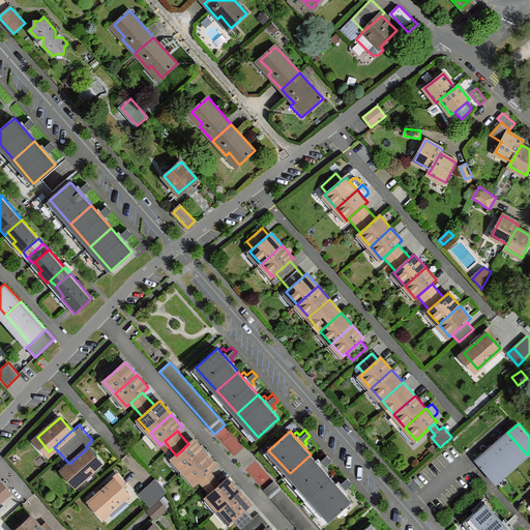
[(497,442),(516,464),(527,454),(507,433),(497,442)]
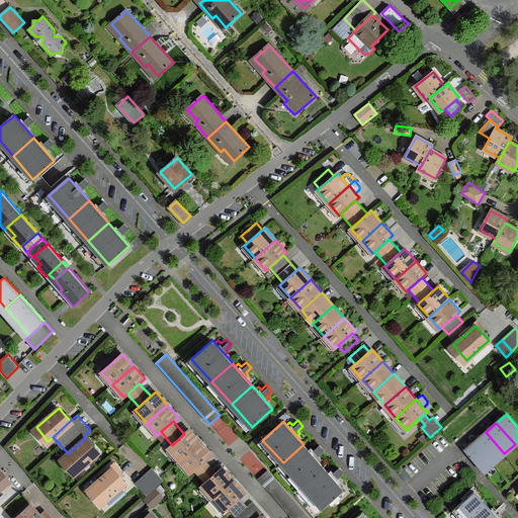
[(200,442),(189,430),(184,434),(172,445),(169,447),(179,460),(200,442)]
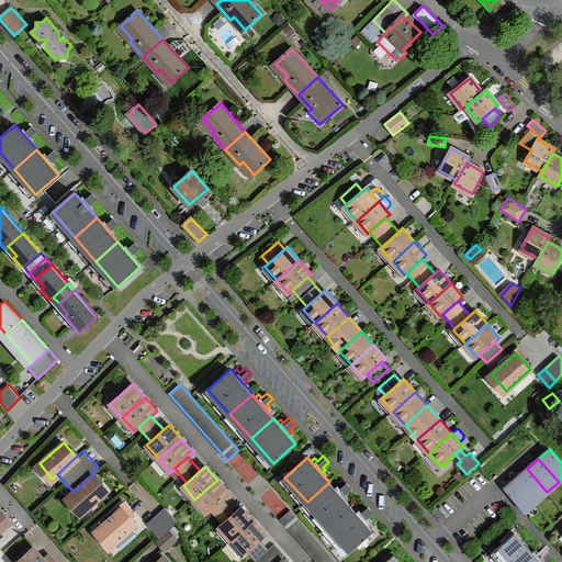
[(516,479),(536,502),(547,492),(527,469),(516,479)]
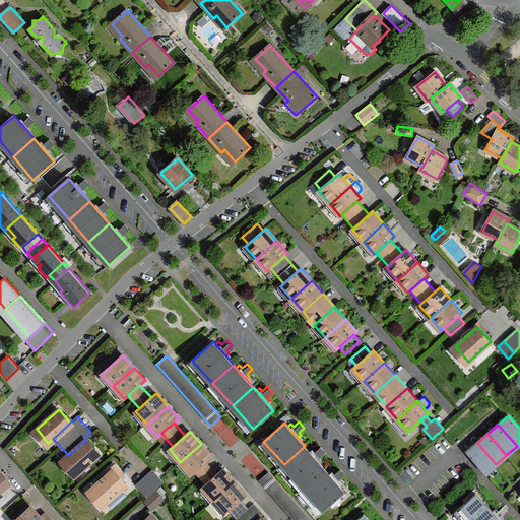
[(99,455),(85,440),(68,455),(63,459),(77,474),(99,455)]
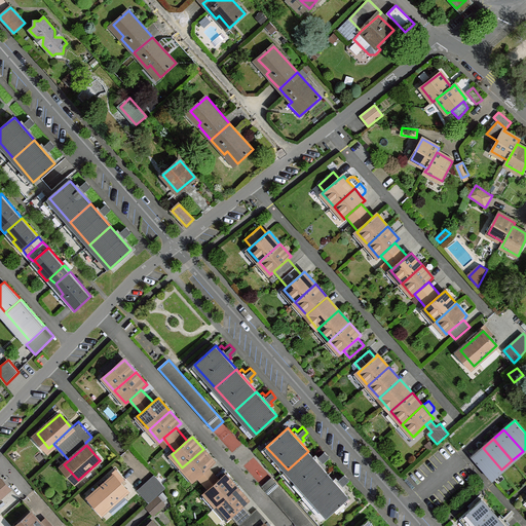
[(483,448),(473,457),(491,479),(501,470),(483,448)]
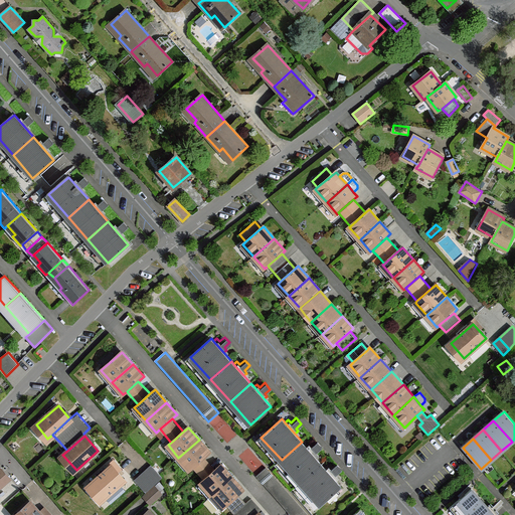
[(210,452),(199,440),(178,458),(189,470),(193,467),(205,457),(210,452)]
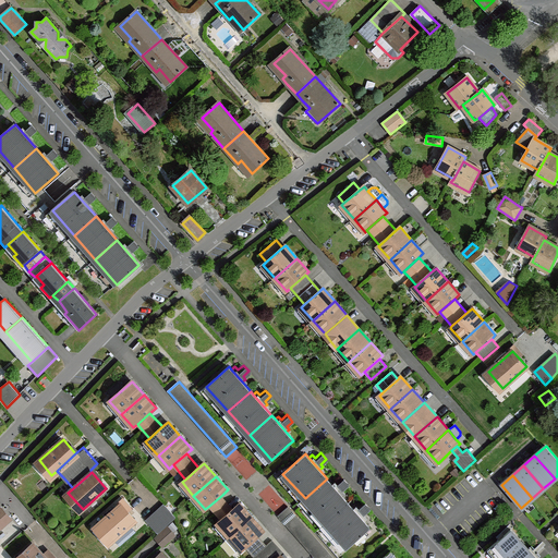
[(330,483),(341,495),(344,492),(341,488),(348,483),(342,477),(337,483),(334,480),(330,483)]
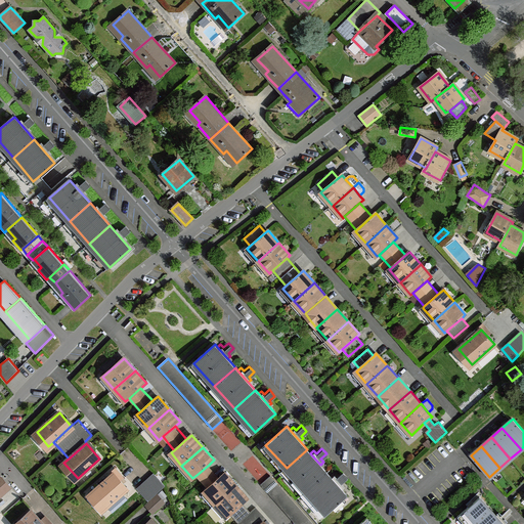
[(306,491),(328,472),(320,465),(310,453),(307,449),(287,468),(306,491)]
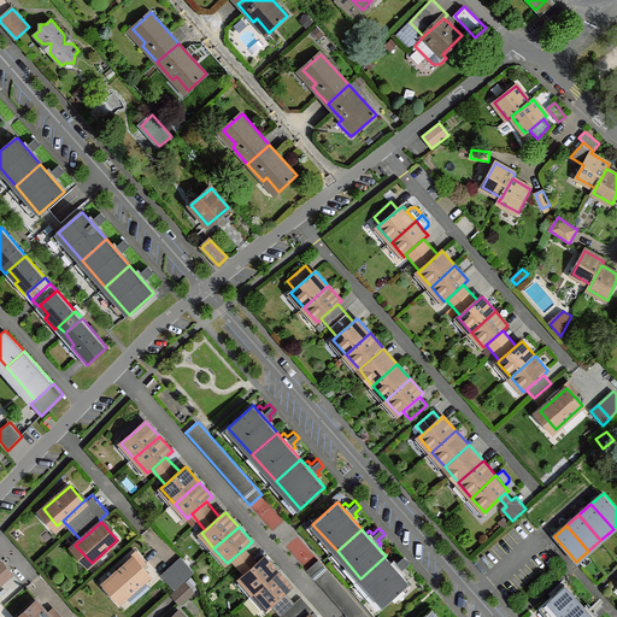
[(259,563),(246,547),(231,559),(239,568),(245,575),(259,563)]
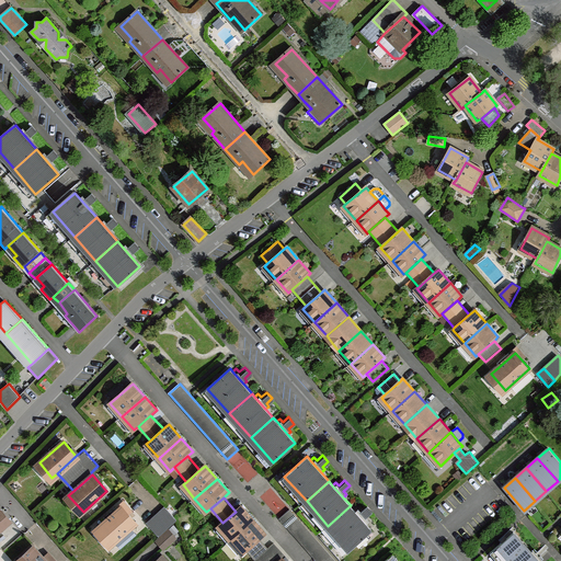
[(351,505),(328,526),(336,536),(350,550),(373,530),(365,522),(354,510),(351,505)]
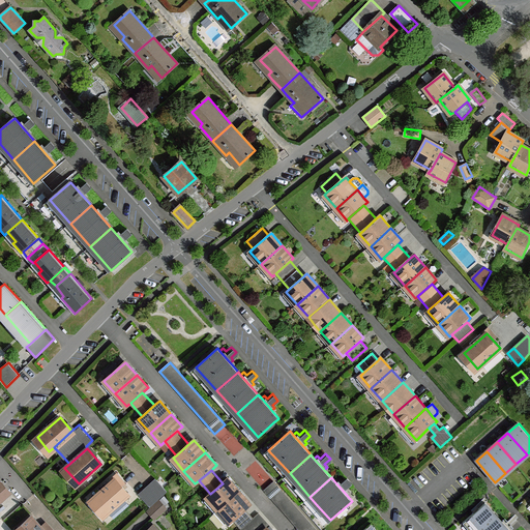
[(337,478),(334,481),(345,493),(348,491),(345,488),(350,482),(346,477),(340,481),(337,478)]
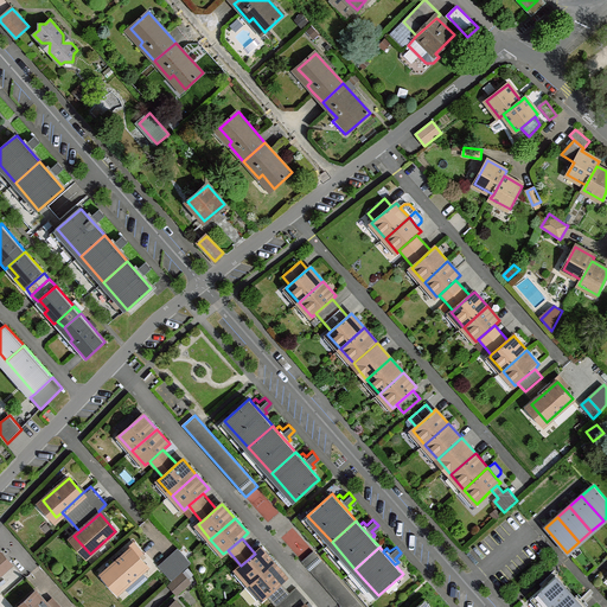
[(274,562),(261,548),(255,554),(241,566),(237,569),(249,585),(274,562)]
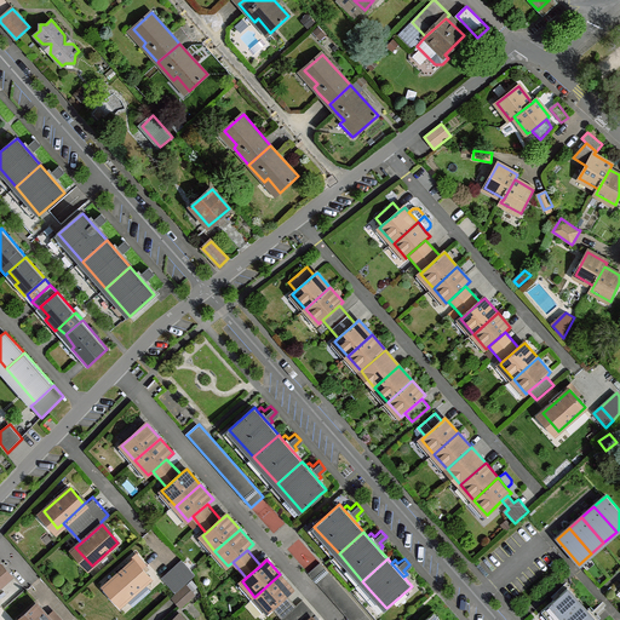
[(150,579),(135,561),(108,584),(124,602),(150,579)]
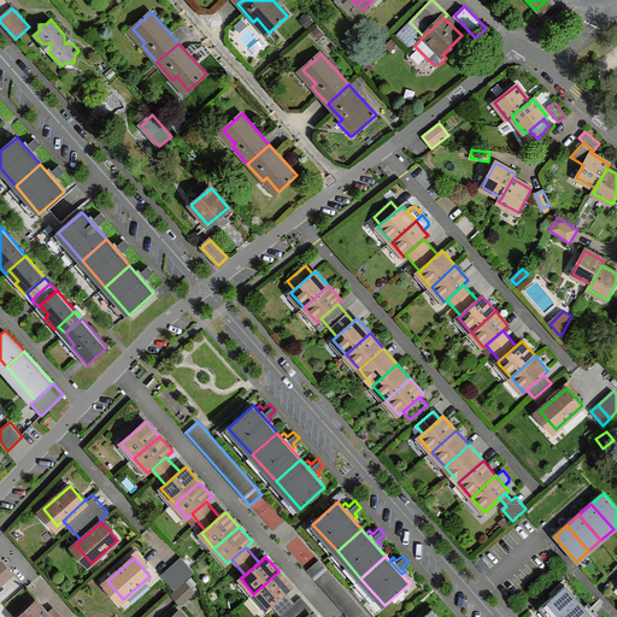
[(369,616),(318,559),(306,570),(347,616),(369,616)]
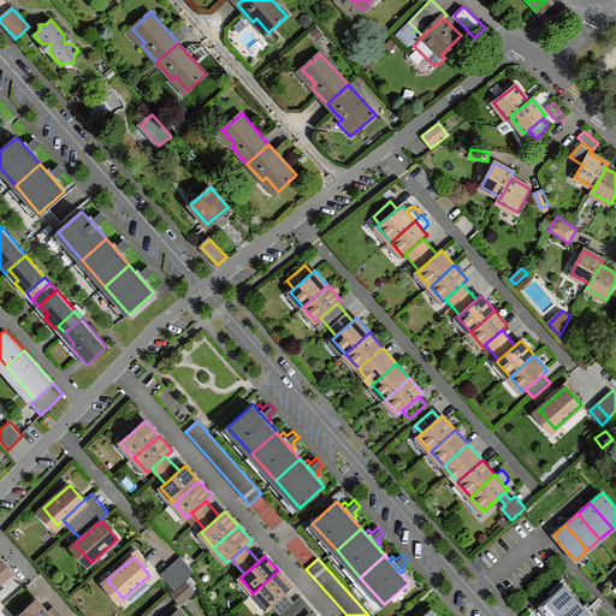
[(0,585),(13,574),(0,560),(0,585)]
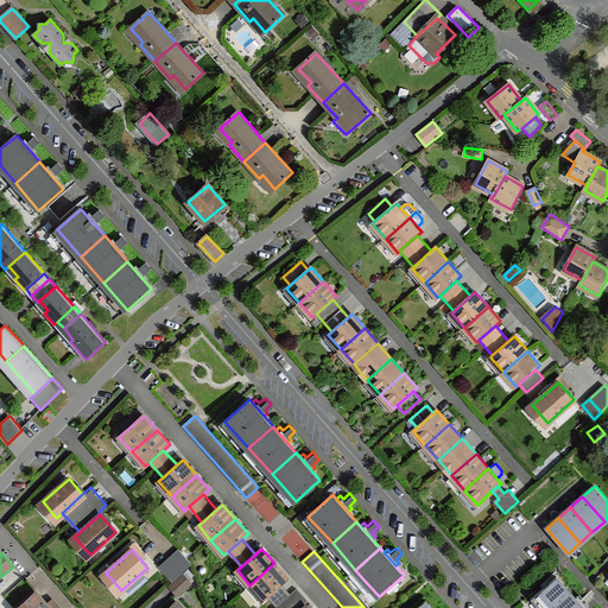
[(185,569),(172,556),(159,569),(172,582),(185,569)]
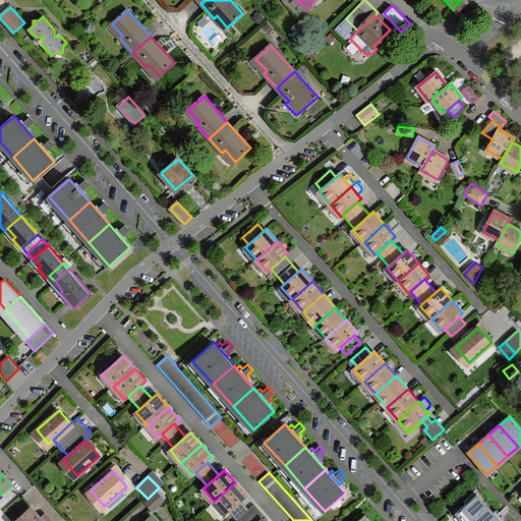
[(246,496),(235,482),(214,502),(225,514),(229,511),(241,500),(246,496)]
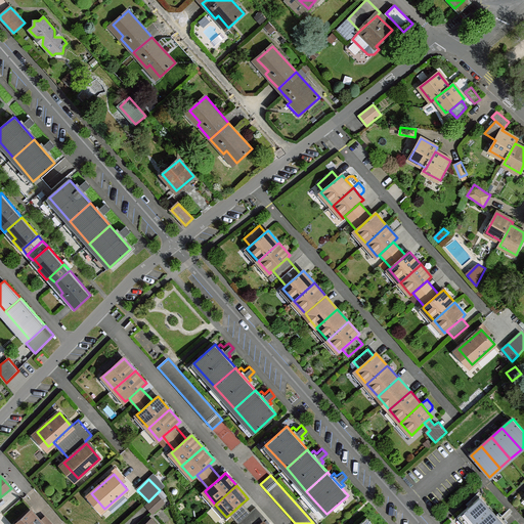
[(165,503),(158,495),(146,506),(154,513),(165,503)]
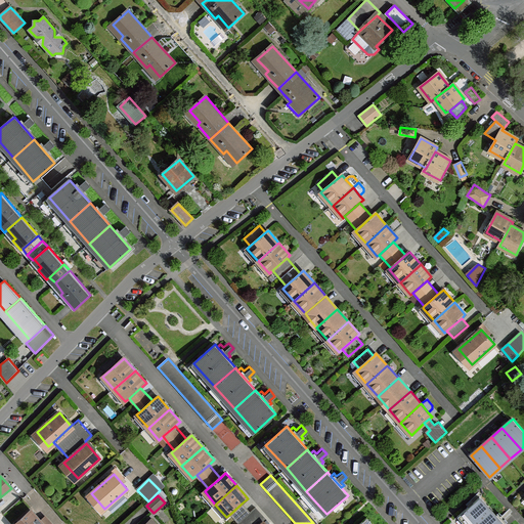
[(473,523),(490,509),(480,497),(459,517),(465,523),(473,523)]
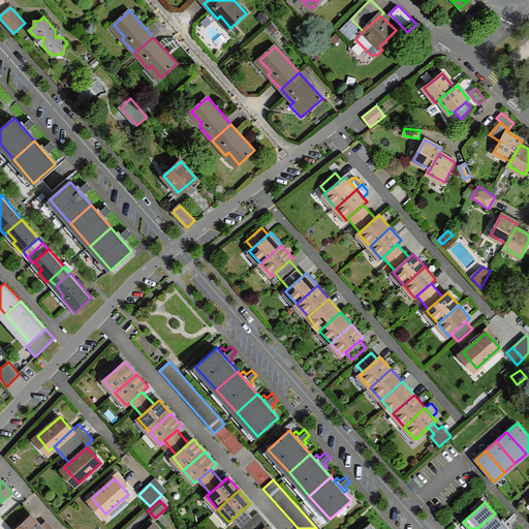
[(324,524),(330,519),(317,505),(312,510),(324,524)]
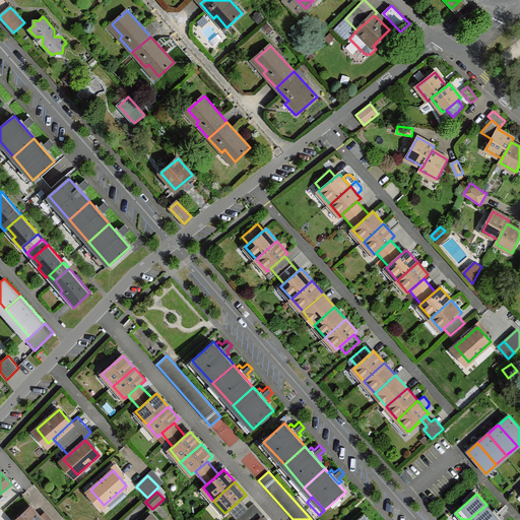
[(237,519),(249,508),(241,499),(229,510),(237,519)]
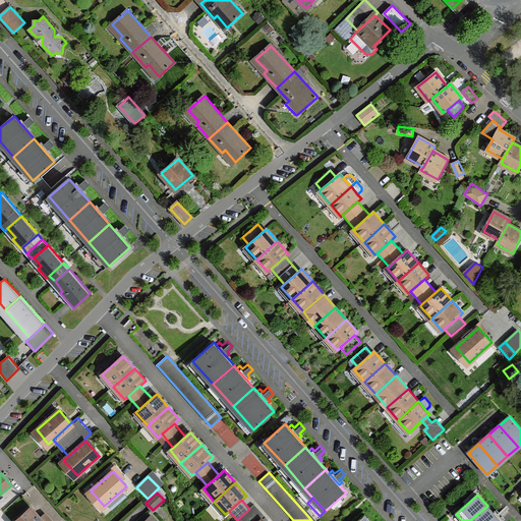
[(500,520),(487,506),(470,520),(500,520)]
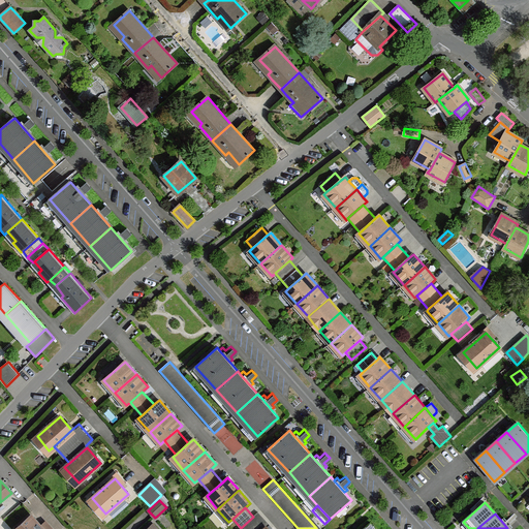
[(40,526),(32,516),(16,528),(48,528),(43,524),(40,526)]
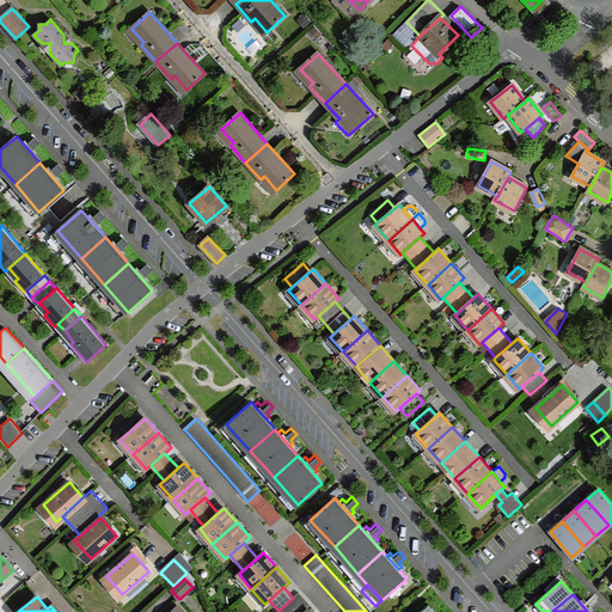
[(306,611),(308,611),(295,597),(293,598),(279,611),(277,611),(306,611)]
